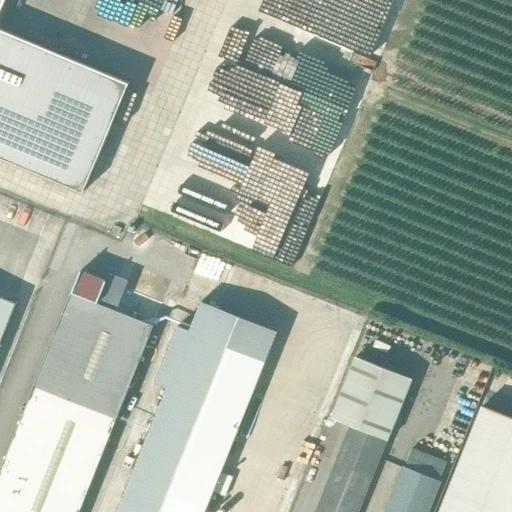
[(0,156),(83,192),(129,82),(0,28),(0,156)]
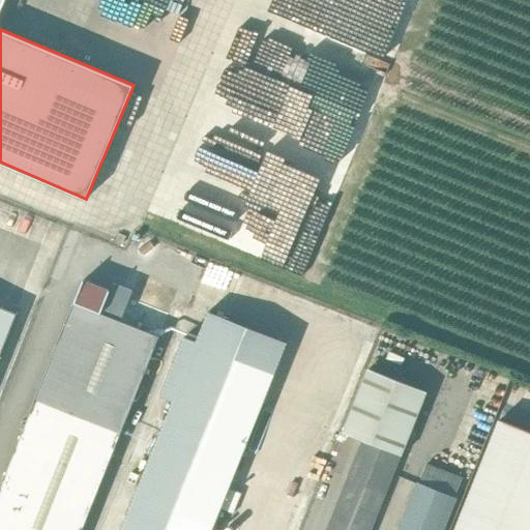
[(74,301),(0,486),(0,529),(81,529),(158,335),(100,313),(110,289),(83,278),(74,301)]
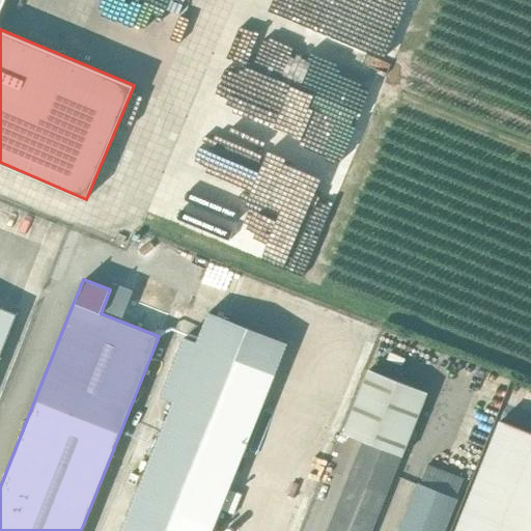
[(0,307),(0,352),(16,314),(0,307)]
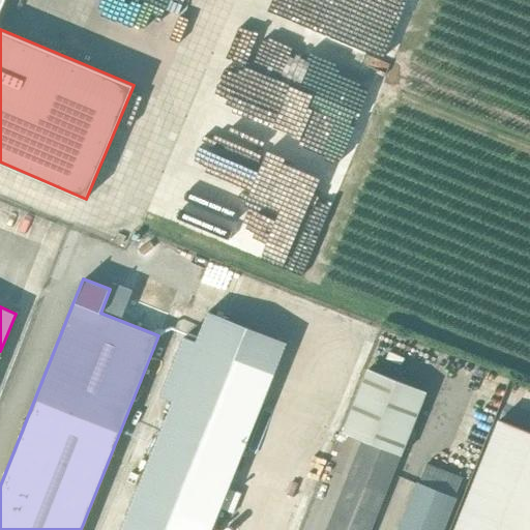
[(172,400),(120,529),(210,529),(219,508),(233,513),(241,494),(236,492),(228,488),(230,481),(261,405),(274,372),(287,340),(222,313),(208,307),(196,341),(183,335),(160,395),(172,400)]
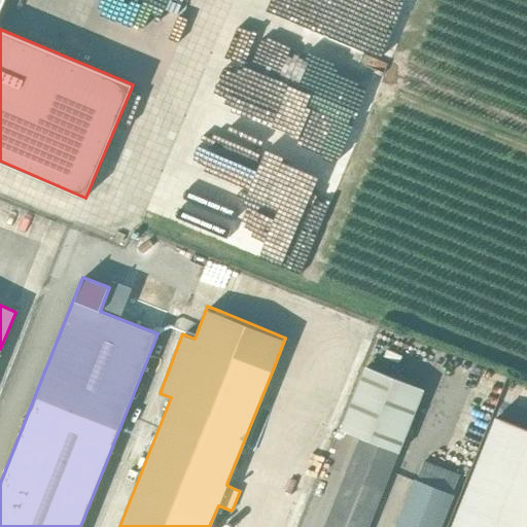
[(360,436),(345,475),(323,526),(367,526),(424,388),(366,365),(341,428),(360,436)]
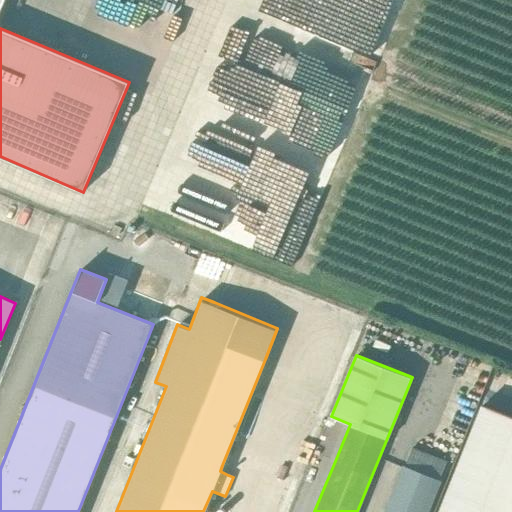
[(511,511),(511,417),(483,405),(439,511),(511,511)]
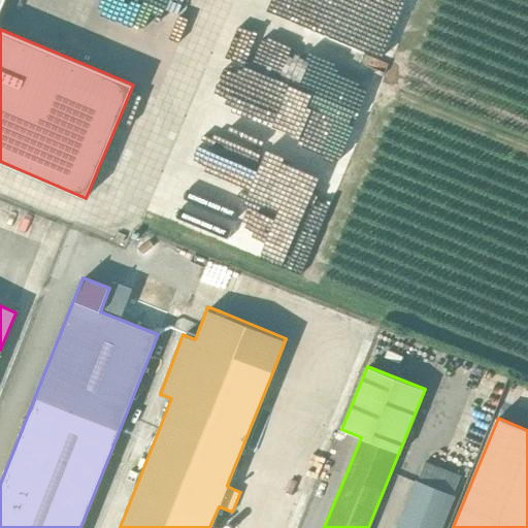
[(441,527),(462,476),(426,461),(418,481),(416,480),(395,527),(441,527)]
